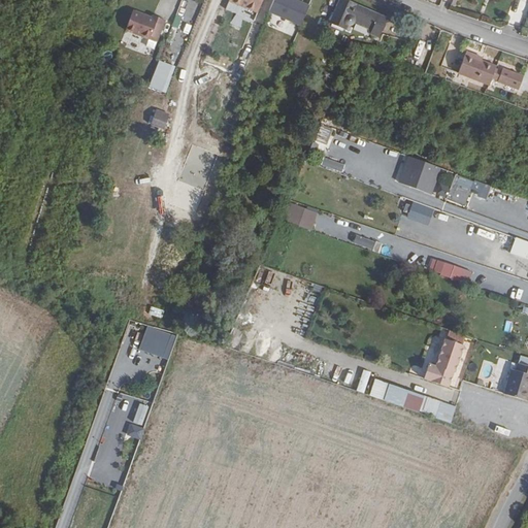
[(293,0),(272,0),(268,13),(300,26),(308,6),(293,0)]
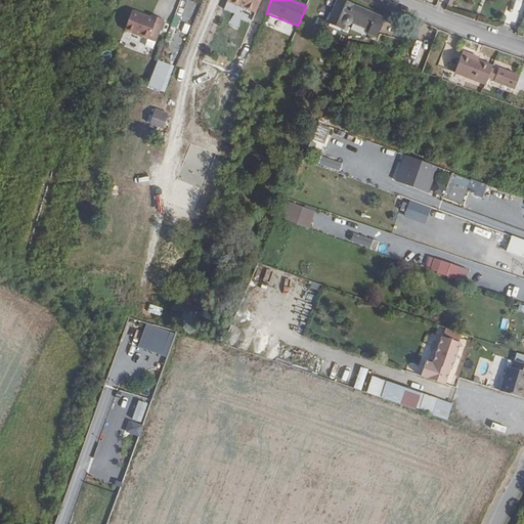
[(339,0),(336,0),(325,25),(341,32),(343,29),(346,27),(348,26),(349,24),(366,31),(365,35),(375,39),(382,20),(352,7),(352,5),(339,0)]
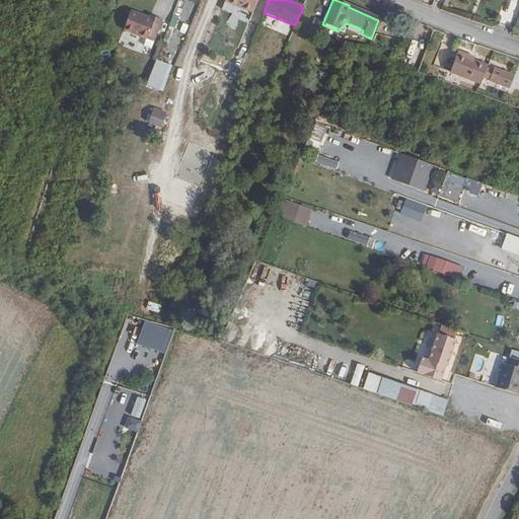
[(131,9),(124,28),(154,39),(162,16),(154,14),(153,17),(148,15),(131,9)]
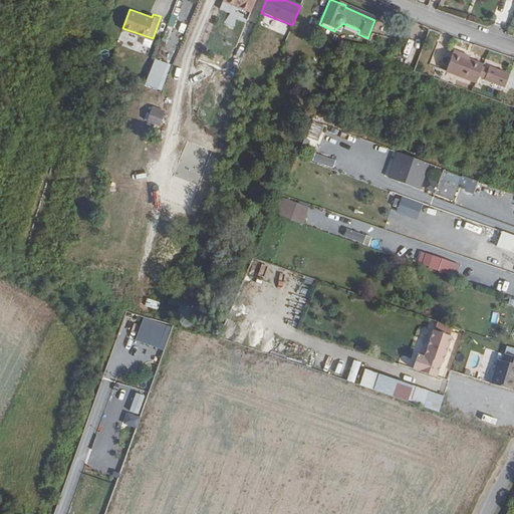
[(455,49),(446,72),(476,83),(480,76),(486,78),(485,80),(505,87),(510,74),(490,66),(489,69),(483,66),(484,63),(465,56),(466,53),(455,49)]
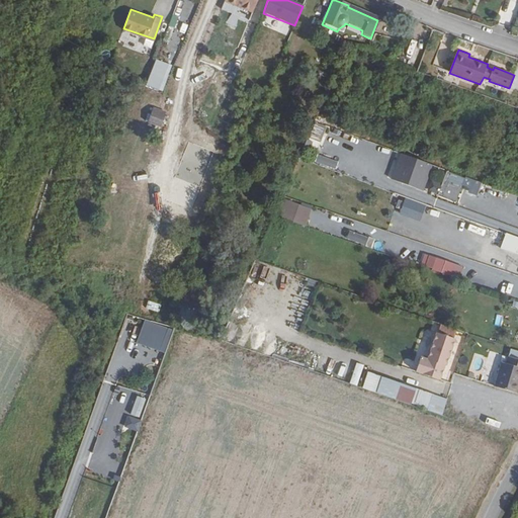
[(164,91),(171,64),(155,60),(148,87),(164,91)]
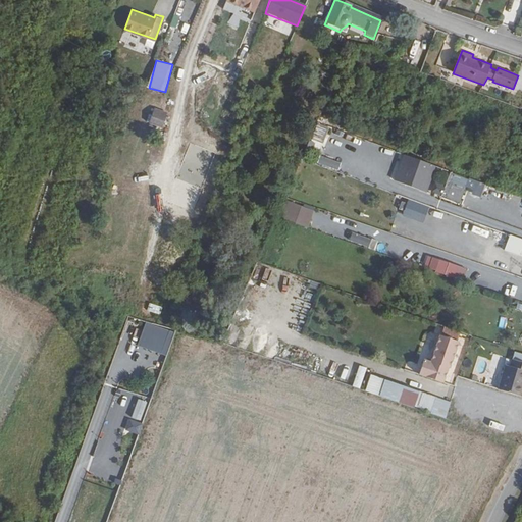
[(208,115),(212,103),(206,101),(202,113),(208,115)]
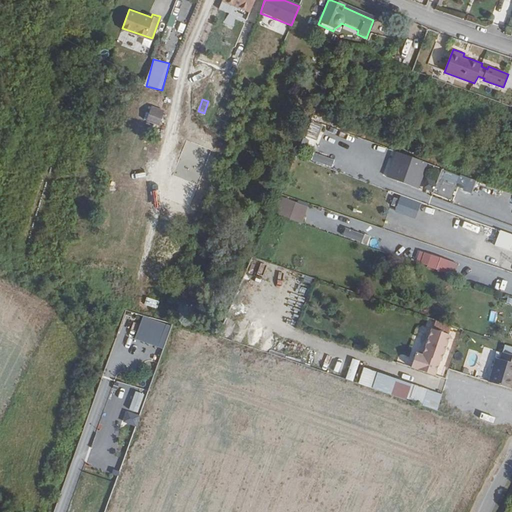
[(162,124),(163,111),(150,109),(148,122),(162,124)]
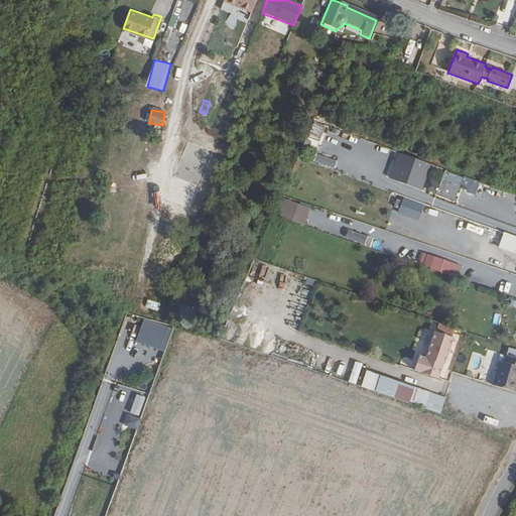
[(323,143),(329,129),(313,123),(309,134),(311,135),(310,138),(323,143)]
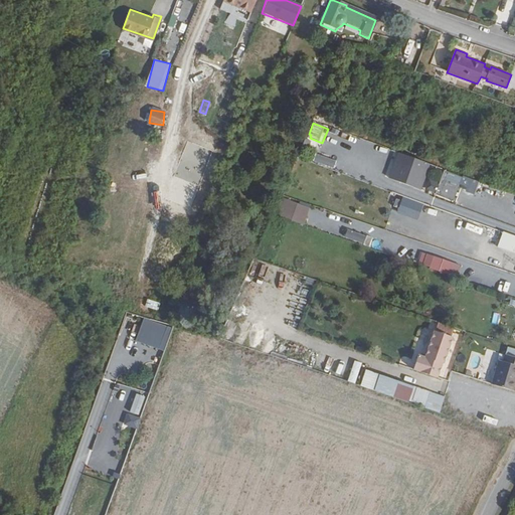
[(202,144),(218,150),(219,146),(203,140),(202,144)]
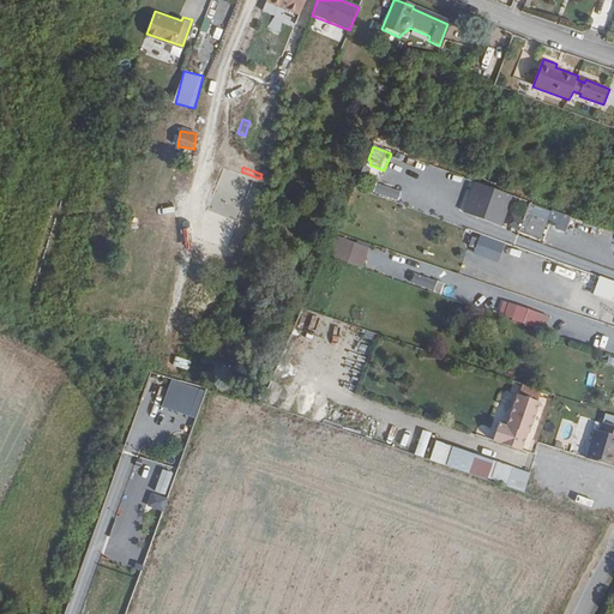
[(480,185),(468,216),(497,227),(505,206),(512,209),(516,199),(480,185)]
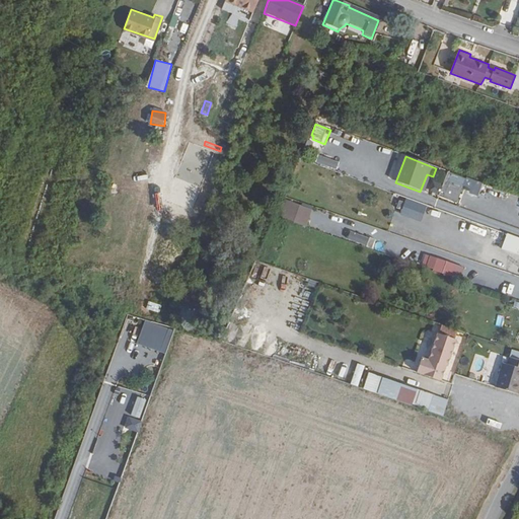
[(219,164),(211,161),(206,171),(215,175),(219,164)]
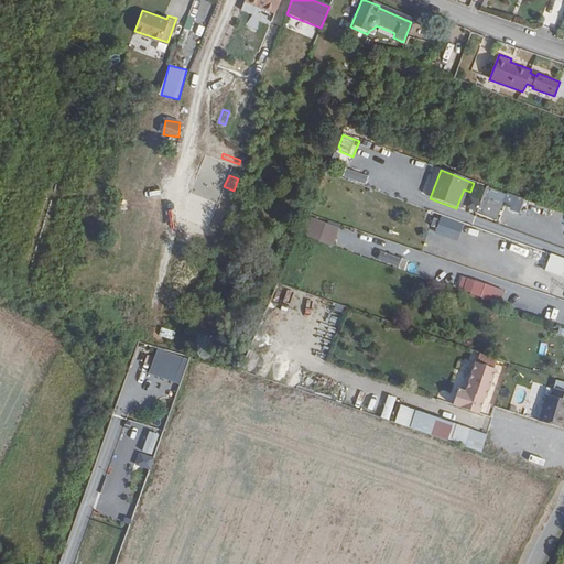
[(470,192),(464,190),(456,208),(464,210),(470,192)]
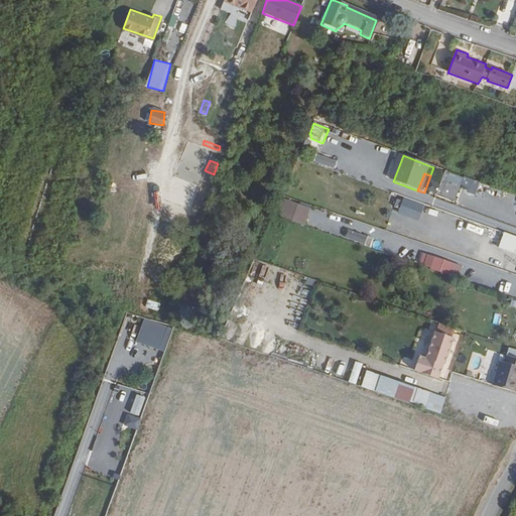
[(454,177),(447,175),(440,197),(453,202),(456,194),(461,196),(464,187),(452,183),(454,177)]
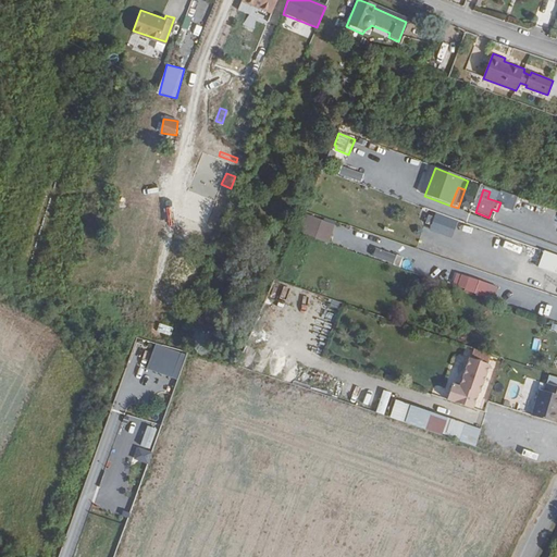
[(510,198),(509,205),(523,209),(525,202),(510,198)]
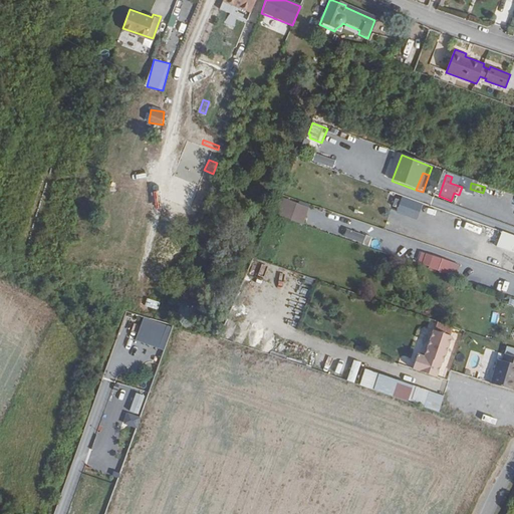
[(396,213),(417,221),(423,203),(402,196),(396,213)]
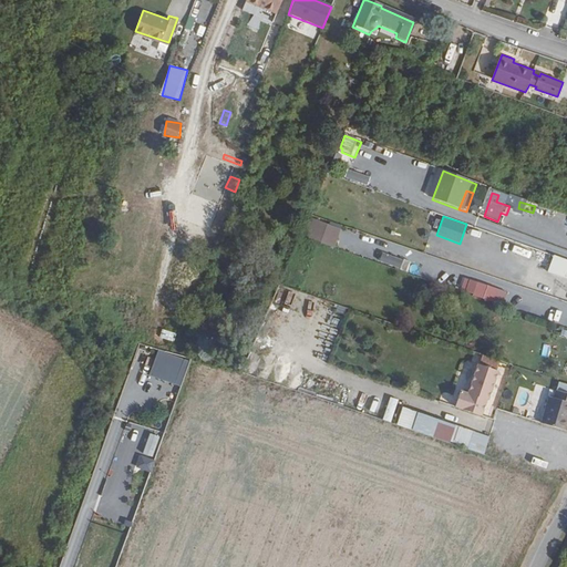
[(336,228),(315,220),(308,239),(339,250),(341,241),(331,238),(336,228)]
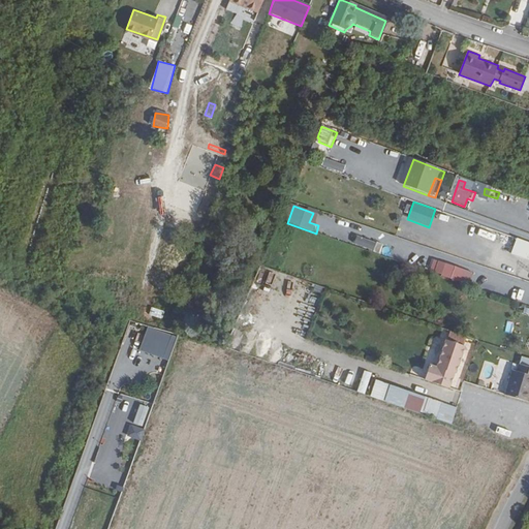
[(321,216),(313,213),(309,222),(318,225),(321,216)]
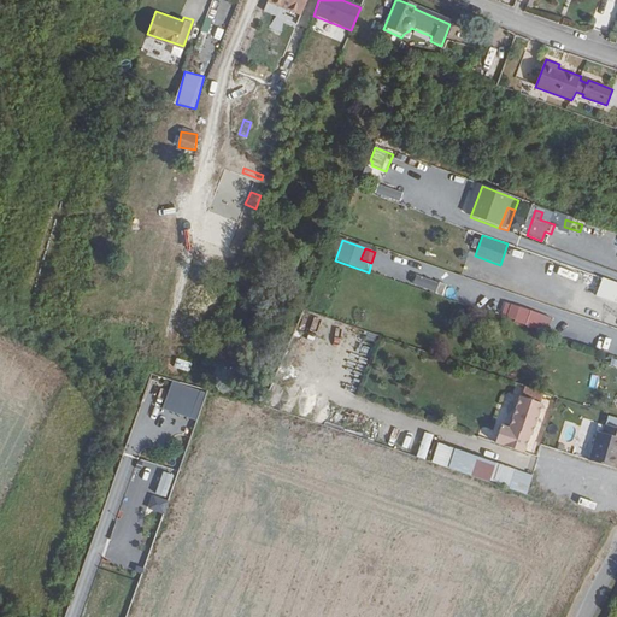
[(401,274),(383,268),(381,276),(398,282),(401,274)]
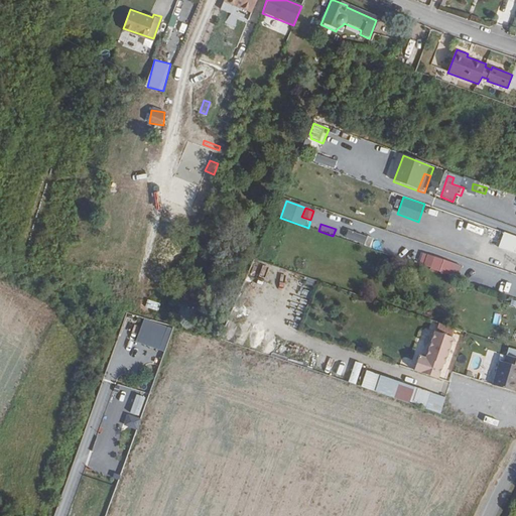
[(478,227),(476,233),(491,237),(492,231),(478,227)]
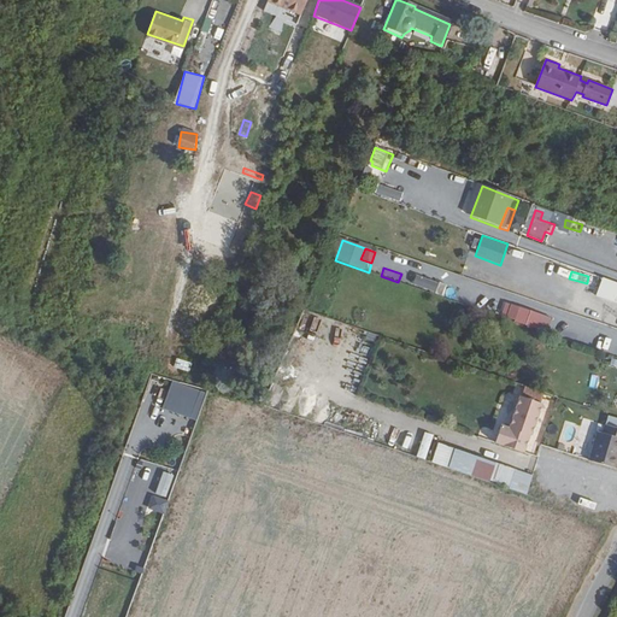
[(441,294),(445,283),(416,274),(412,285),(441,294)]
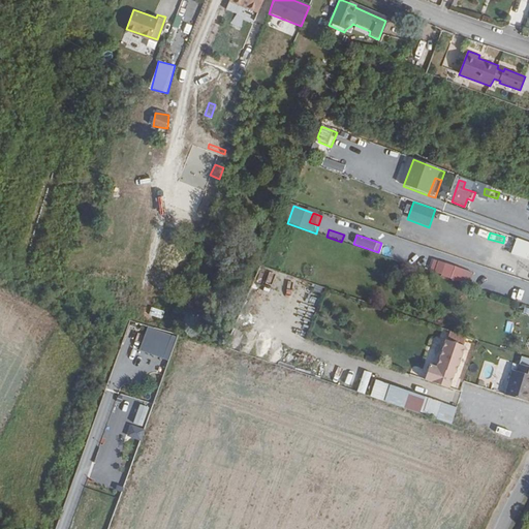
[(528,244),(522,242),(515,260),(525,265),(528,256),(528,244)]
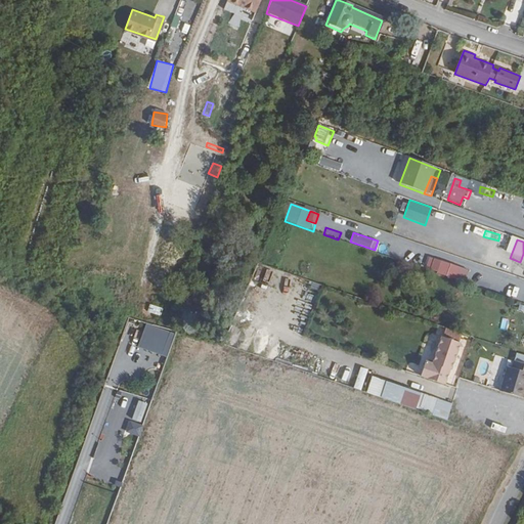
[(443,263),(434,260),(431,271),(439,274),(443,263)]
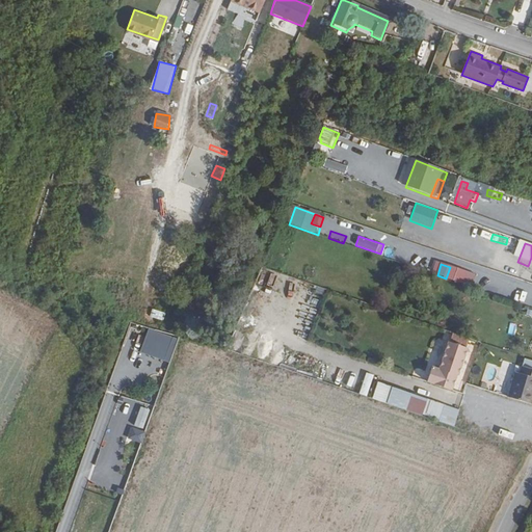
[(453,269),(449,281),(468,287),(471,275),(453,269)]
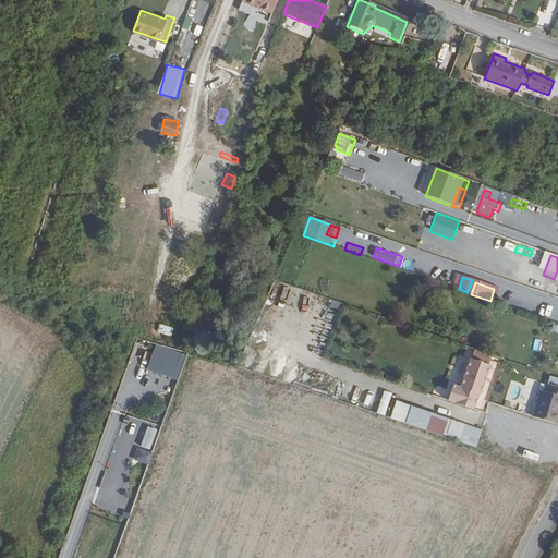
[(546,318),(548,311),(533,305),(530,313),(546,318)]
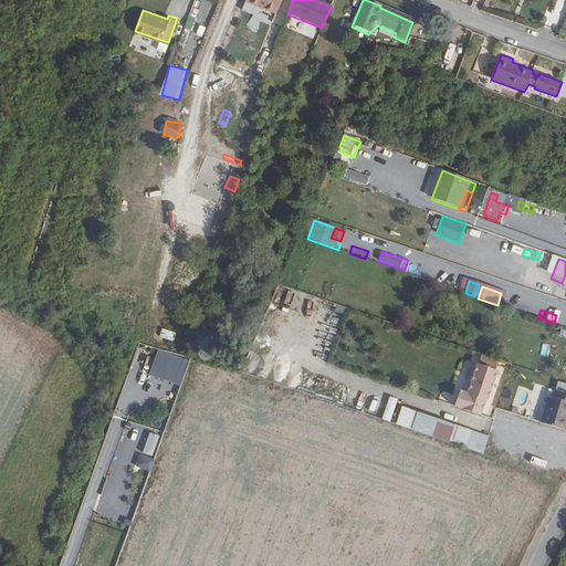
[(152,365),(155,357),(139,350),(136,358),(152,365)]
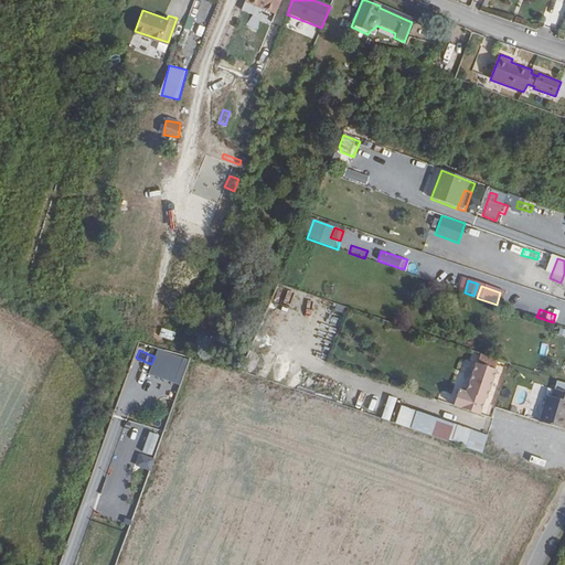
[(491,401),(501,371),(480,364),(470,393),(462,391),(457,406),(483,416),(489,400),(491,401)]
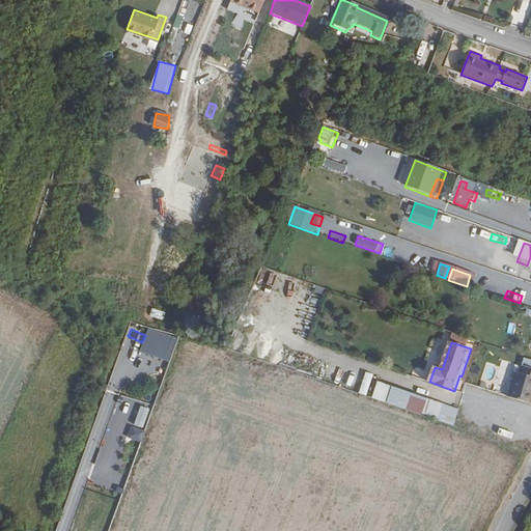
[(147,363),(145,369),(162,374),(164,368),(147,363)]
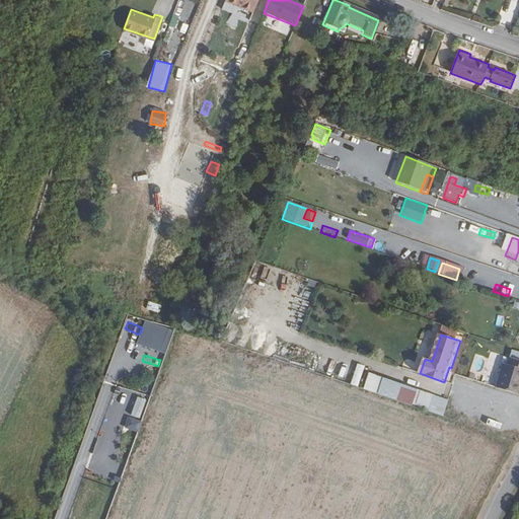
[(499,388),(518,395),(518,361),(513,359),(511,367),(506,365),(499,388)]
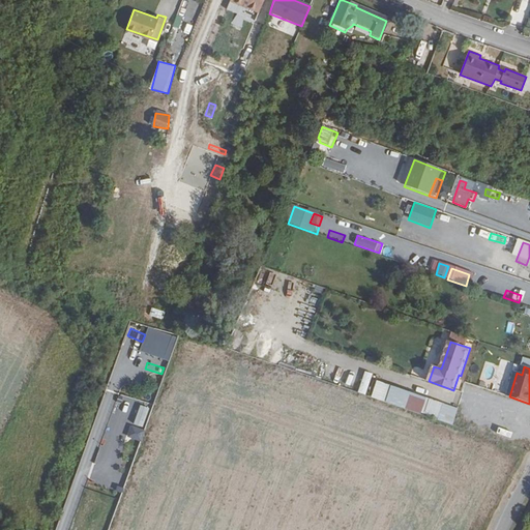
[(366,395),(372,373),(363,371),(358,393),(366,395)]
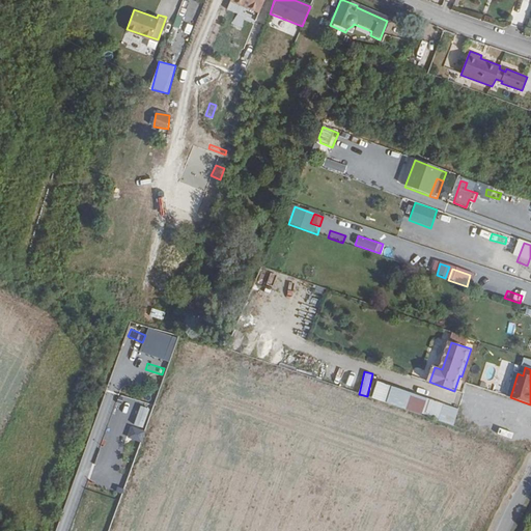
[(453,425),(459,408),(376,382),(371,398),(453,425)]
